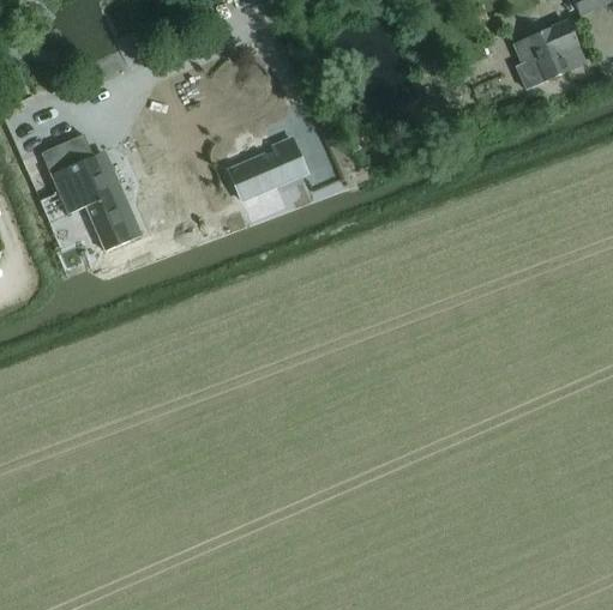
[(575,0),(581,13),(610,0),(575,0)]
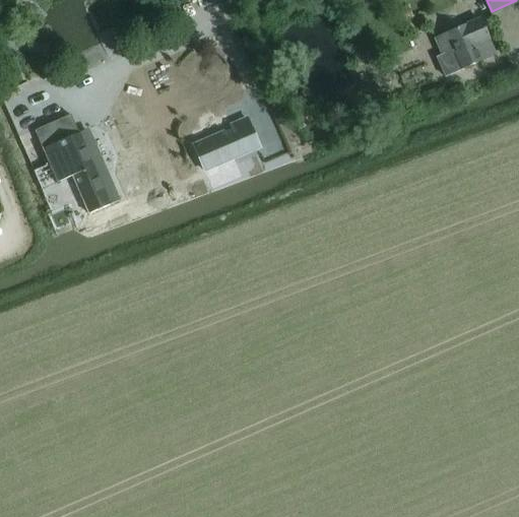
[(479,53),(494,47),(479,16),(435,36),(443,54),(454,49),(462,66),(482,58),(479,53)]
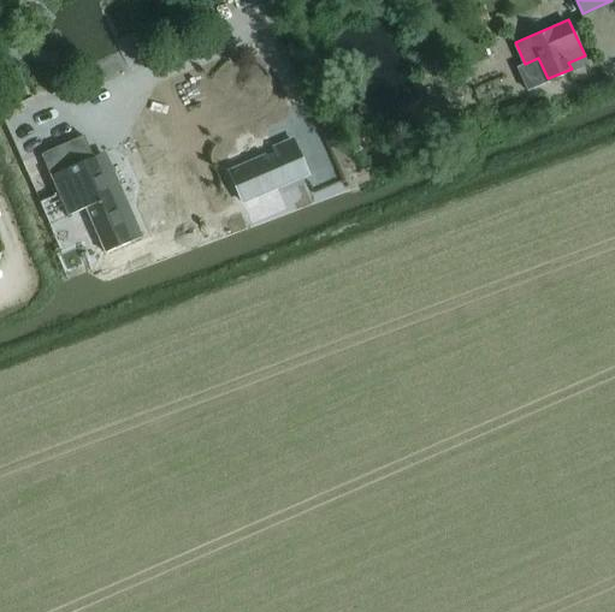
[(589,93),(607,85),(603,76),(585,83),(589,93)]
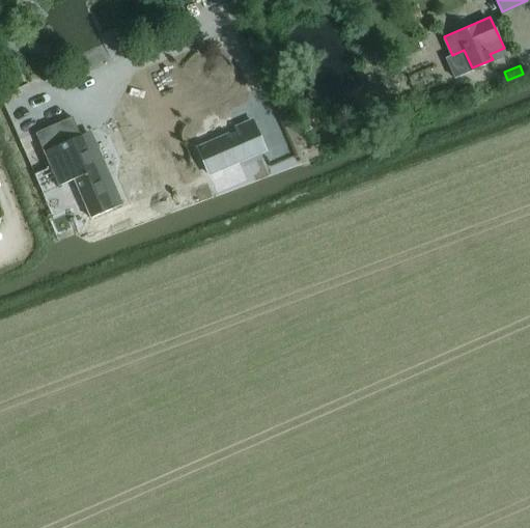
[(95,167),(73,114),(35,130),(59,184),(75,176),(83,196),(91,216),(112,206),(122,202),(105,163),(95,167)]
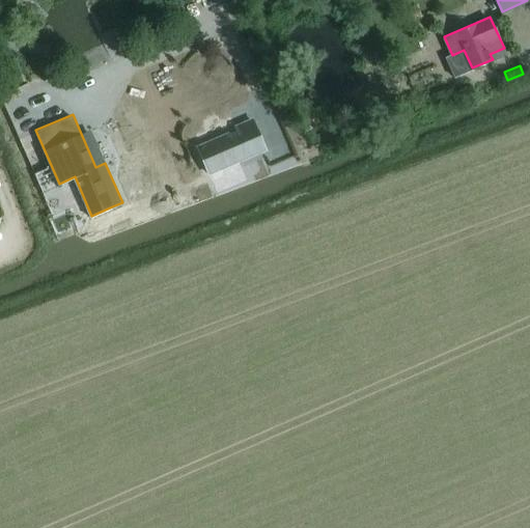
[(230,131),(197,145),(210,174),(270,148),(255,115),(236,123),(239,130),(231,133),(230,131)]
